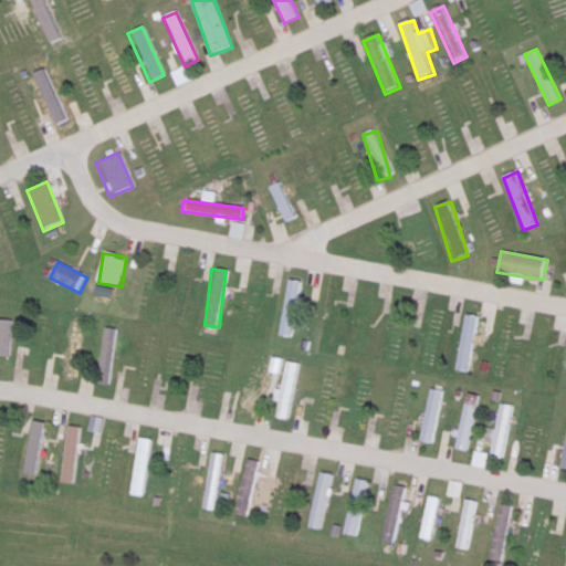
[(275,336),(290,337),(296,281),(281,280),(275,336)]
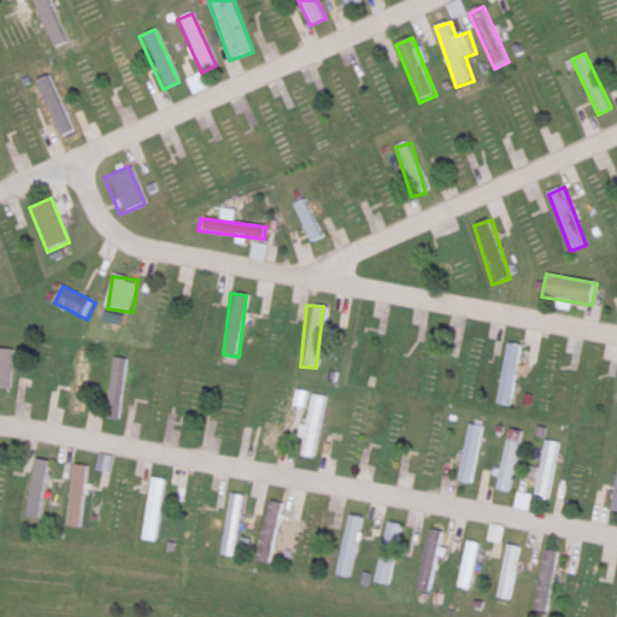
[(493,403),(510,406),(519,346),(503,342),(493,403)]
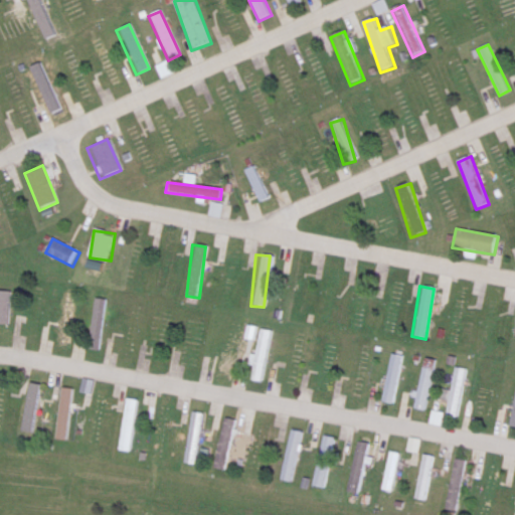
[(0,324),(12,325),(12,292),(0,291),(0,324)]
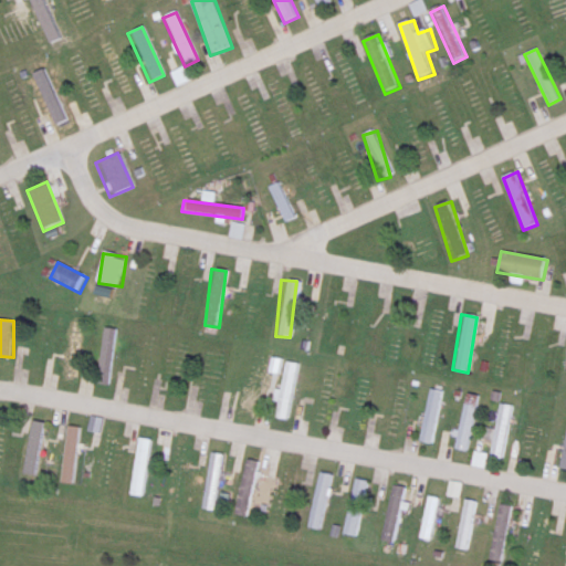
[(123,324),(108,321),(96,384),(111,386),(123,324)]
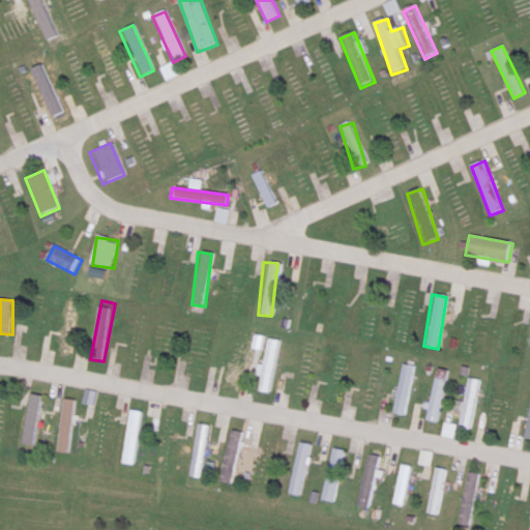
[(278,341),(265,340),(260,392),(273,393),(278,341)]
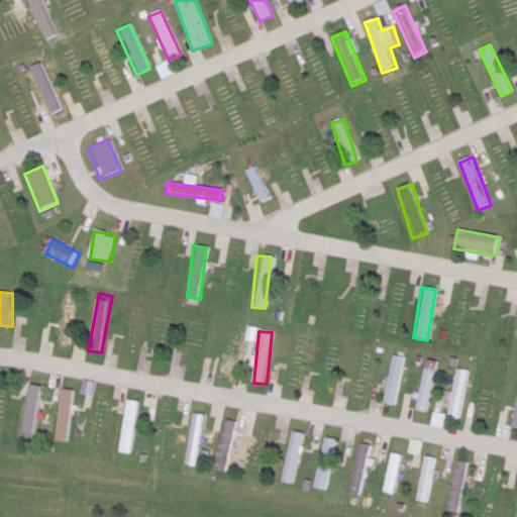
[(402,357),(387,354),(378,402),(393,405),(402,357)]
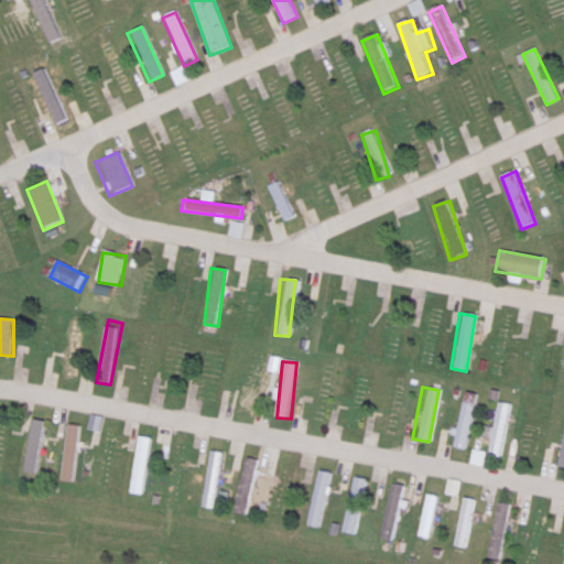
[(475,394),(459,392),(449,447),(465,449),(475,394)]
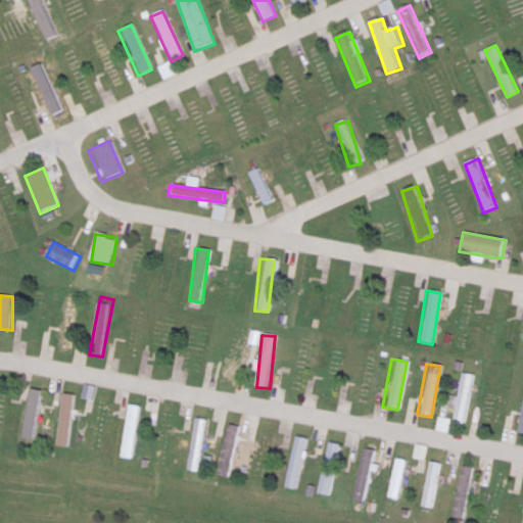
[(456,397),(447,395),(445,406),(453,408),(449,421),(463,424),(474,376),(461,373),(456,397)]
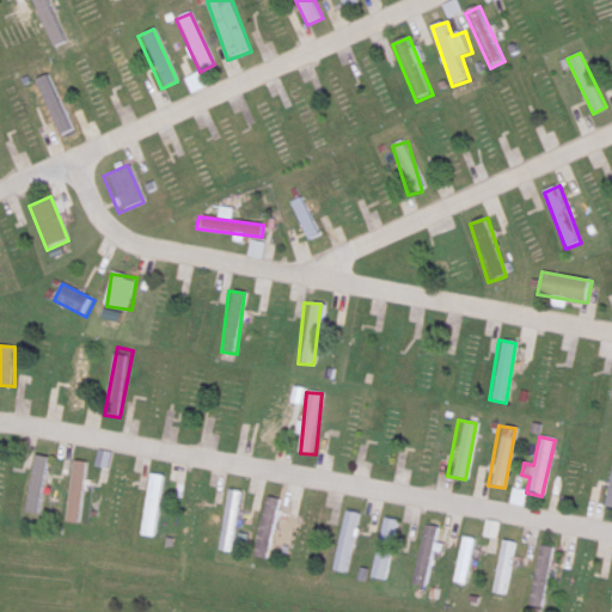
[(87,463),(72,461),(67,521),(83,522),(87,463)]
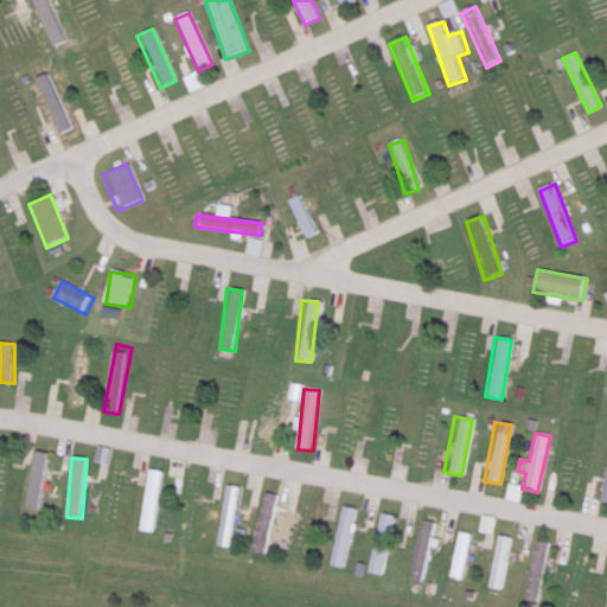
[(159,534),(168,473),(153,471),(144,531),(159,534)]
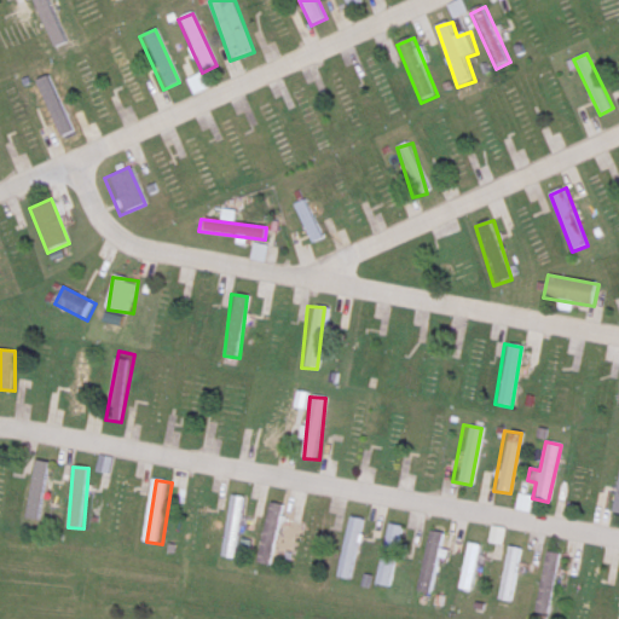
[(246,560),(253,498),(236,497),(229,557),(246,560)]
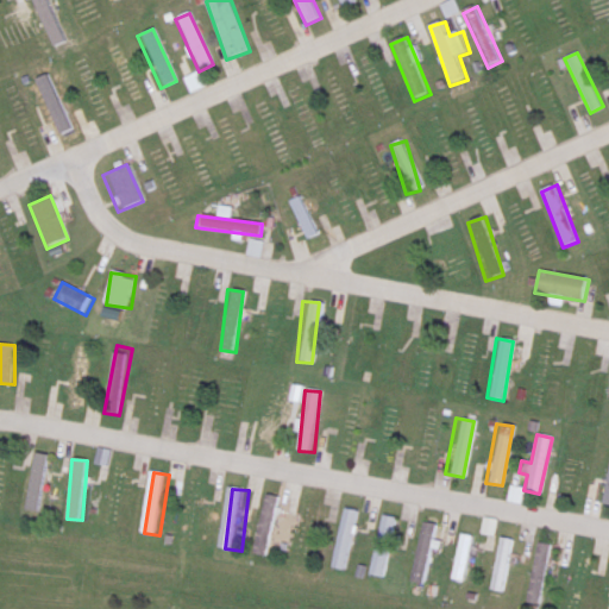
[(276,557),(287,498),(271,495),(261,553),(276,557)]
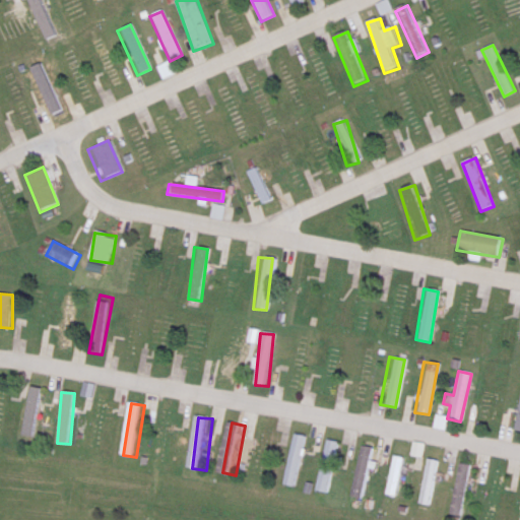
[(308,436),(295,435),(287,485),(302,488),(308,436)]
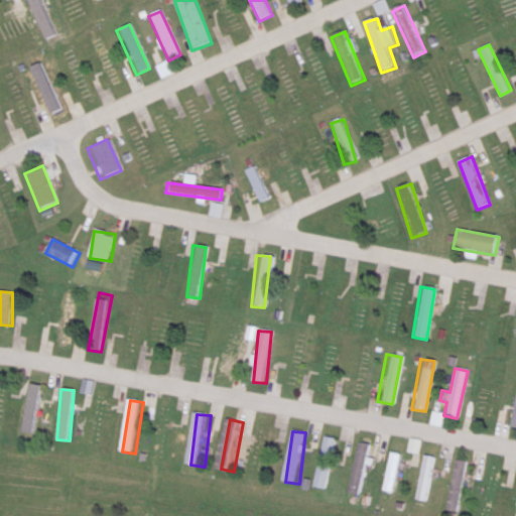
[(329,489),(336,438),(323,437),(315,487),(329,489)]
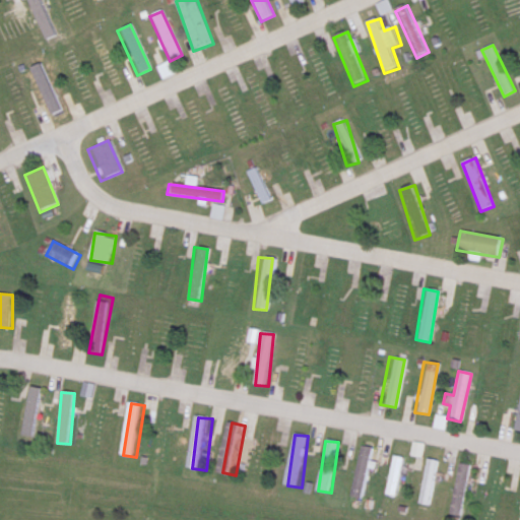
[(349,497),(363,499),(371,448),(358,446),(349,497)]
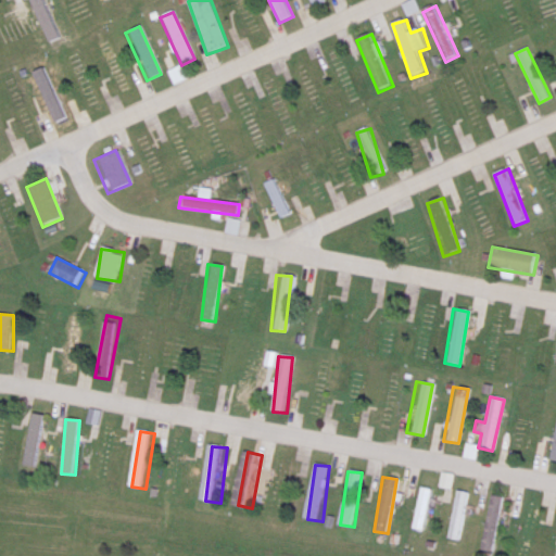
[(456,541),(466,493),(452,490),(443,538),(456,541)]
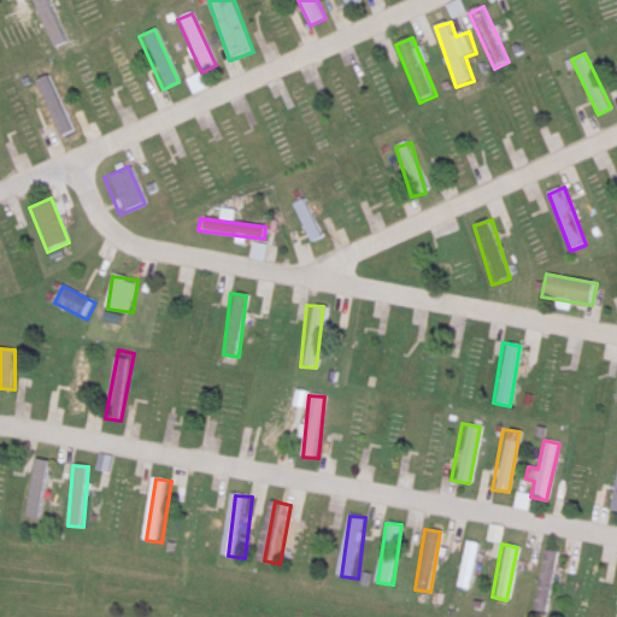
[(532,611),(548,612),(554,551),(538,550),(532,611)]
